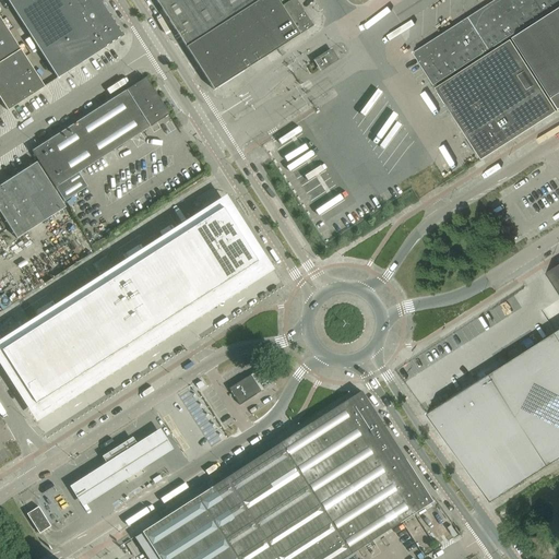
[(7,0),(58,79),(107,47),(106,46),(108,44),(109,45),(111,44),(111,43),(114,40),(115,42),(117,40),(117,39),(119,37),(120,38),(125,36),(121,32),(120,33),(118,30),(119,28),(118,25),(117,26),(115,23),(116,23),(114,20),(113,21),(110,18),(111,16),(109,13),(108,14),(99,0),(7,0)]
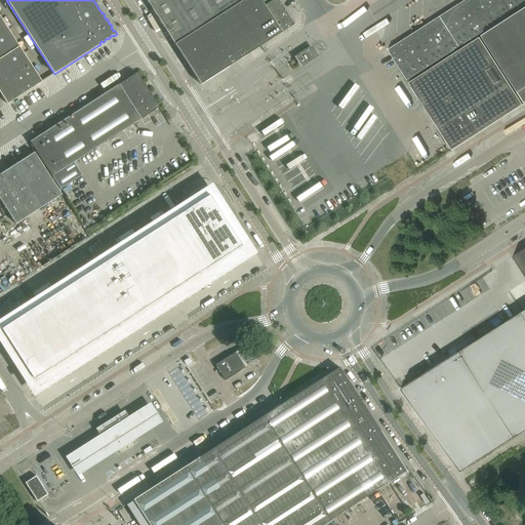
[(146,0),(174,45),(191,34),(244,0),(146,0)]
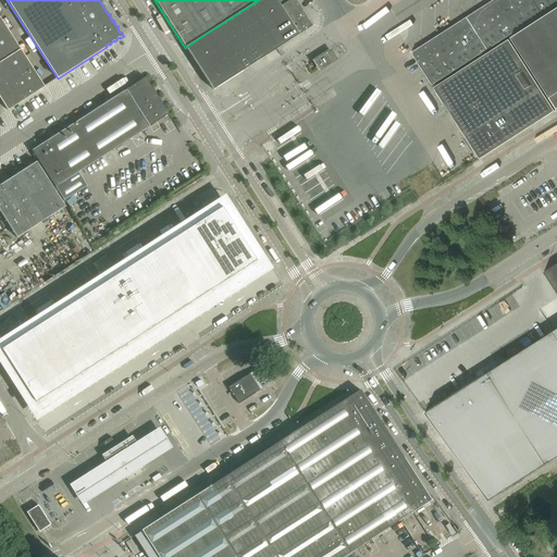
[(259,0),(202,36),(185,48),(212,90),(299,35),(281,7),(275,0),(259,0)]
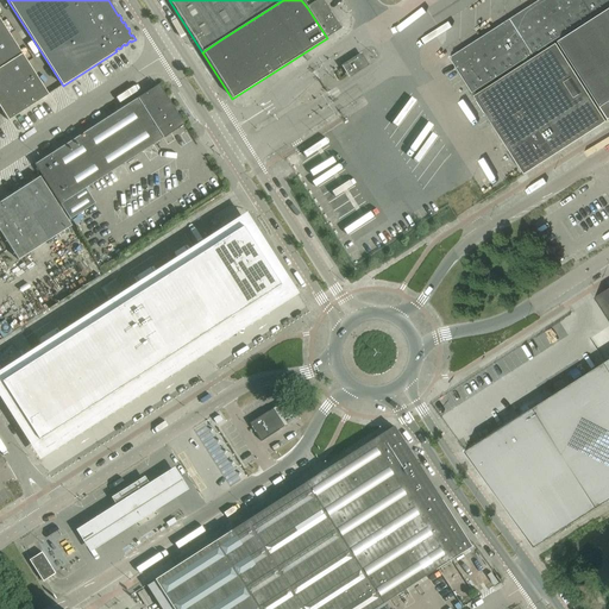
[(341,29),(322,0),(316,0),(307,7),(327,38),(341,29)]
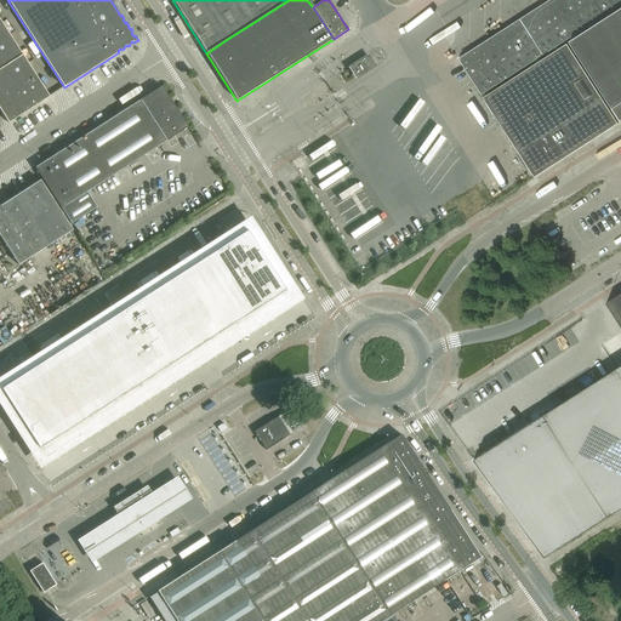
[(480,96),(620,4),(620,0),(567,0),(462,67),(480,96)]
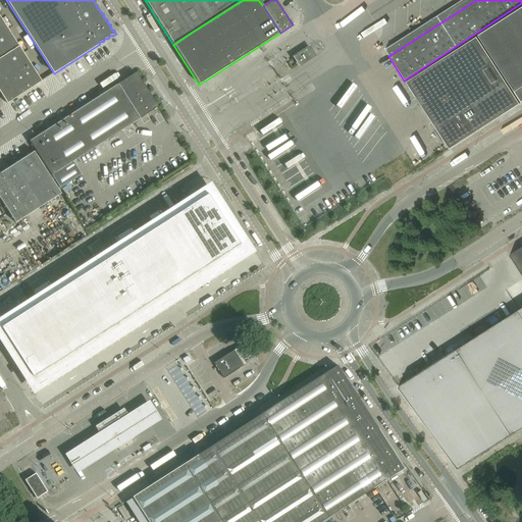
[(521,6),(477,36),(514,93),(521,87),(521,6)]
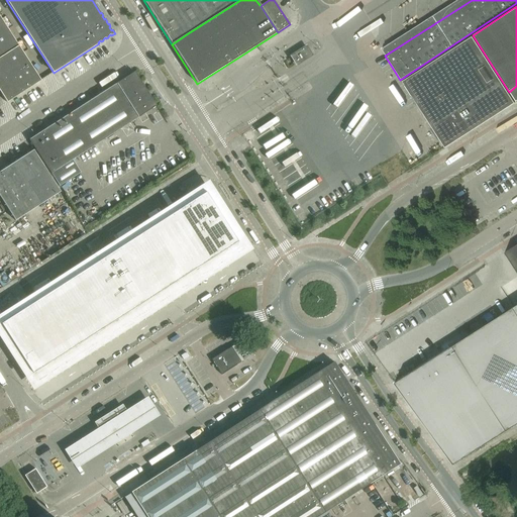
[(40,81),(0,17),(0,92),(7,102),(40,81)]
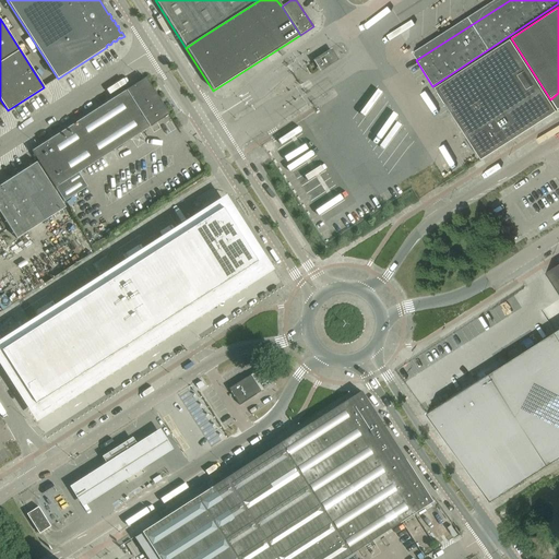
[(510,40),(435,88),(480,161),(556,111),(510,40)]
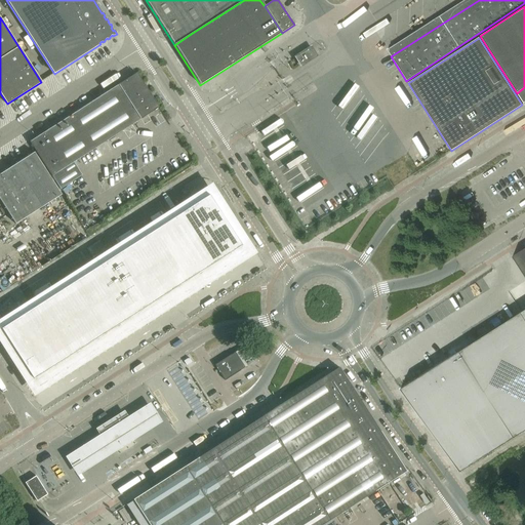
[(297,57),(301,65),(315,55),(311,49),(297,57)]
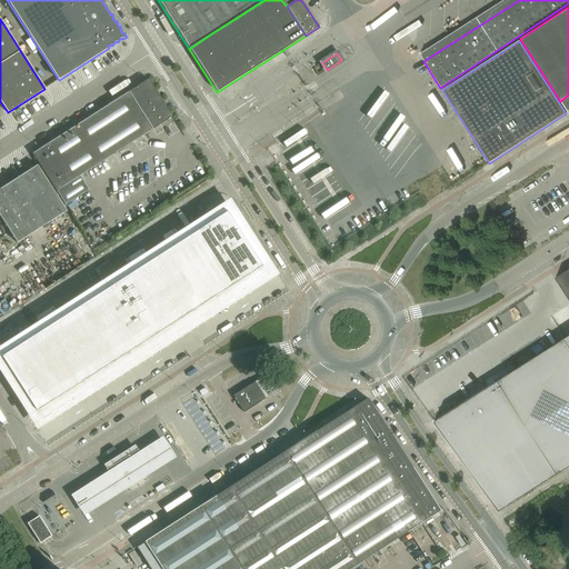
[(68,183),(172,117),(148,79),(33,153),(32,153),(57,191),(68,183)]
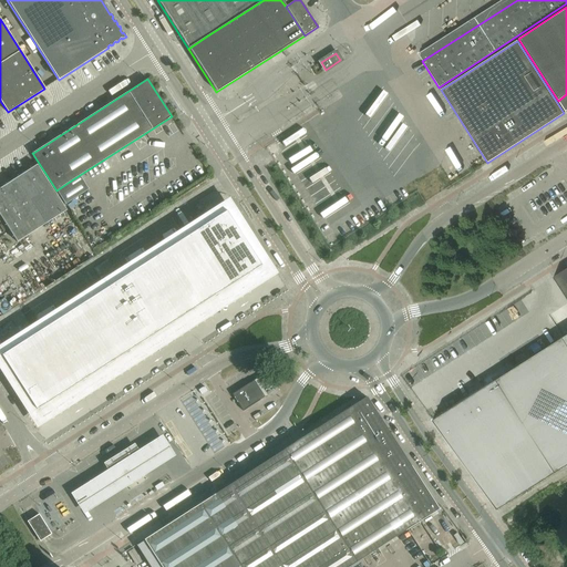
[(0,188),(0,215),(17,243),(66,210),(37,165),(0,188)]
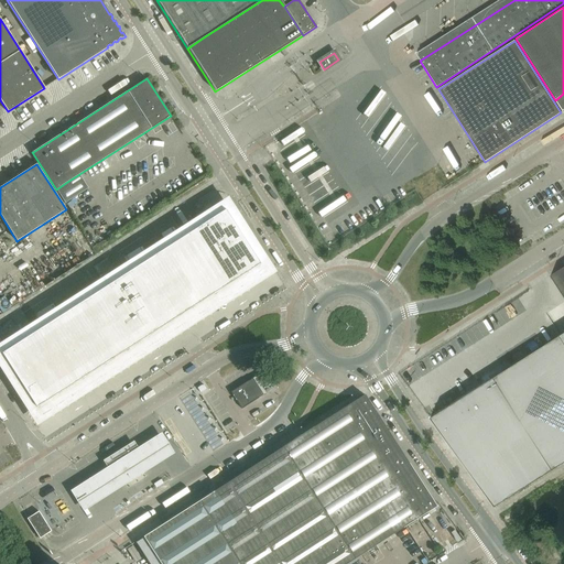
[(71,186),(67,182),(56,190),(65,204),(88,188),(82,179),(71,186)]
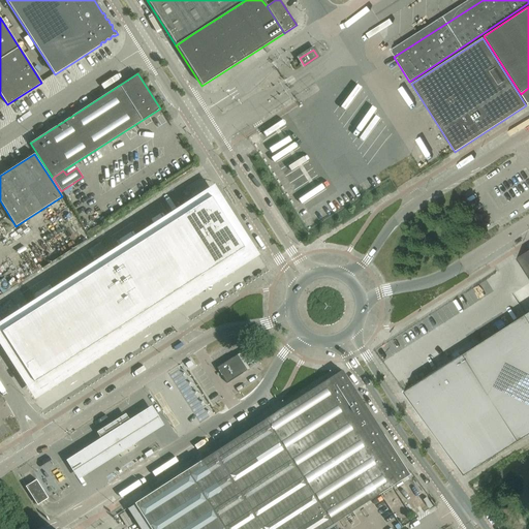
[(211,197),(2,331),(34,380),(243,247),(211,197)]
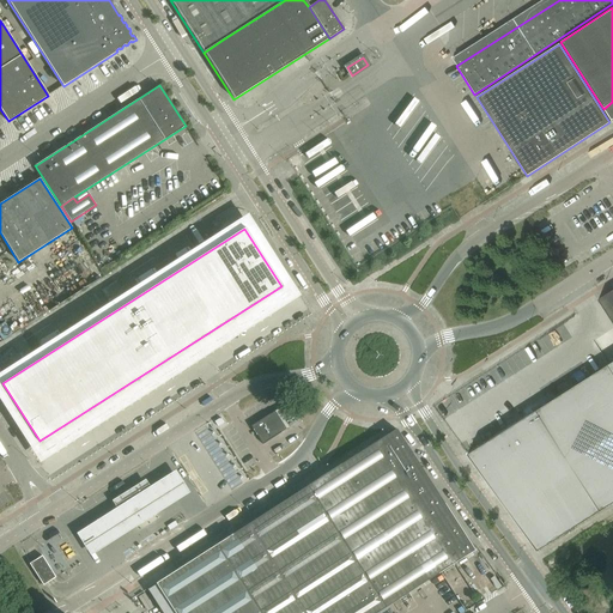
[(612,290),(598,301),(612,325),(612,290)]
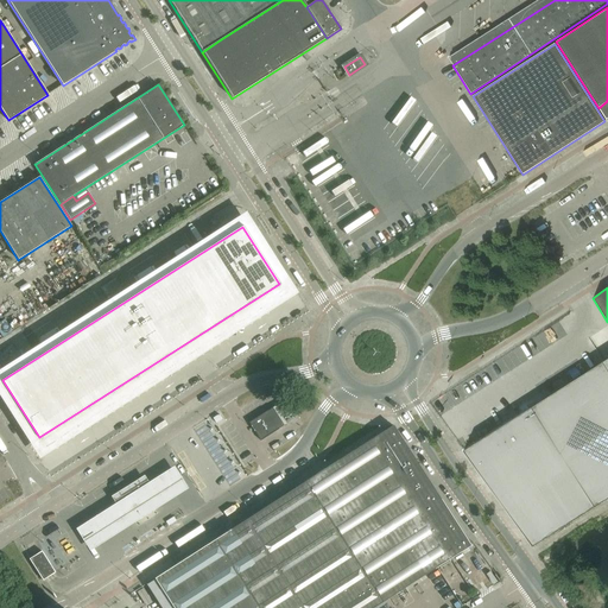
[(607,358),(603,361),(463,450),(532,546),(607,498),(607,358)]
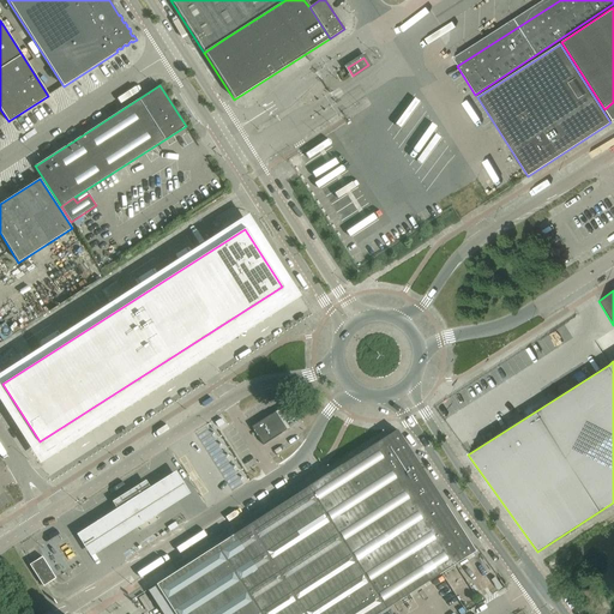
[(305,410),(300,404),(293,409),(296,415),(305,410)]
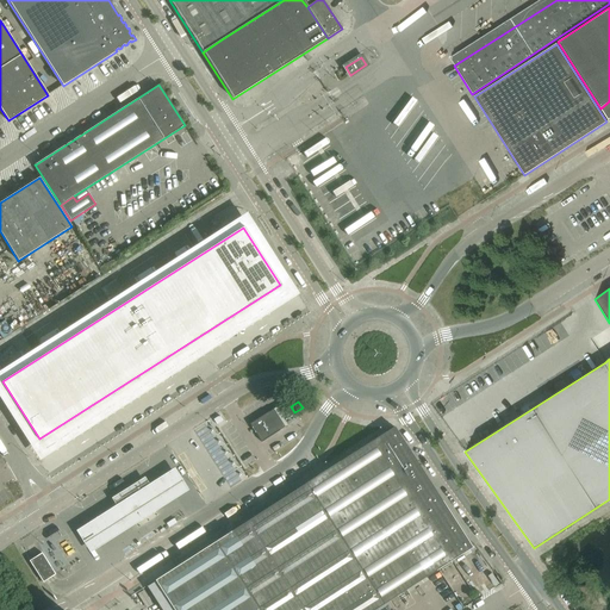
[(282,428),(272,411),(266,415),(250,424),(262,442),(278,433),(277,433),(282,428)]
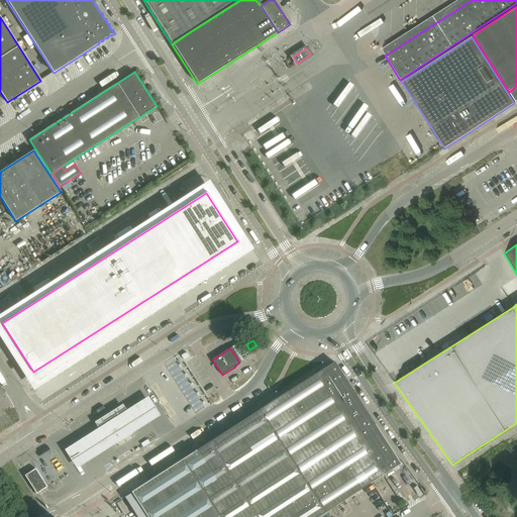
[(334,362),(260,410),(324,513),(325,513),(400,464),(334,362)]
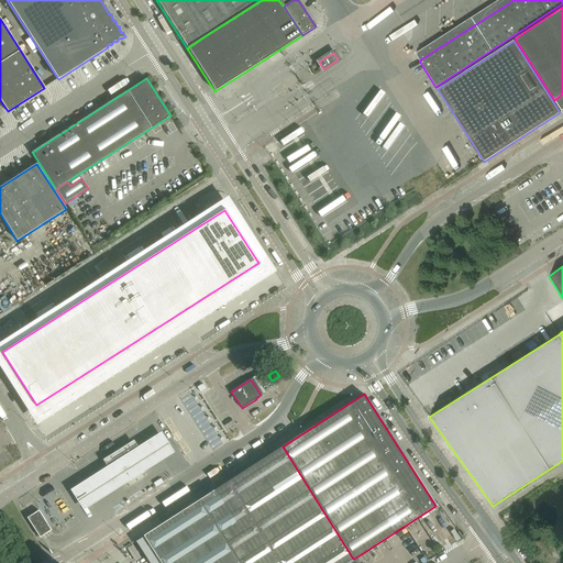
[(162,431),(69,488),(83,509),(125,482),(114,463),(131,453),(132,453),(143,471),(175,451),(162,431)]
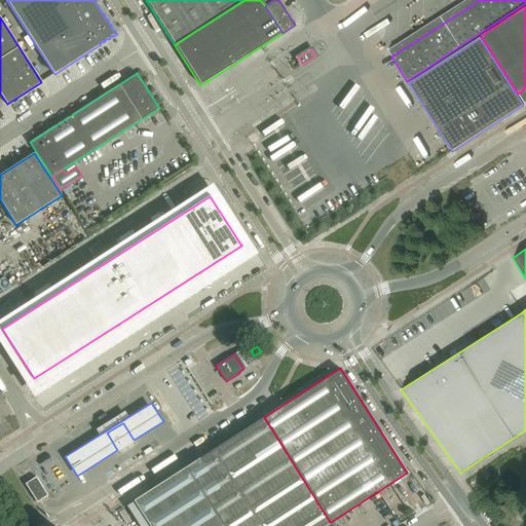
[(264,417),(185,467),(223,525),(323,525),(330,522),(264,417)]
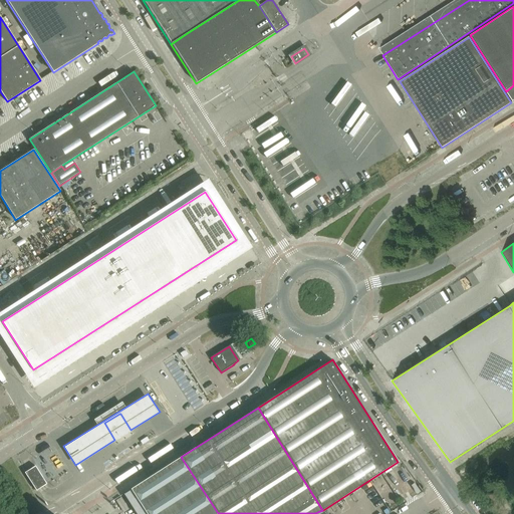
[(119,414),(104,423),(114,440),(131,430),(120,414),(119,414)]
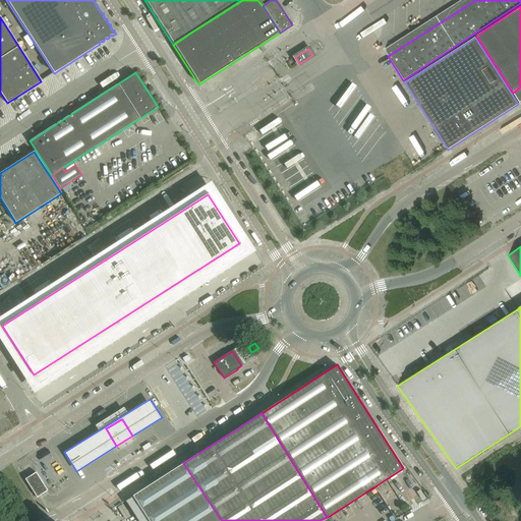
[(503,472),(520,460),(520,450),(498,463),(503,472)]
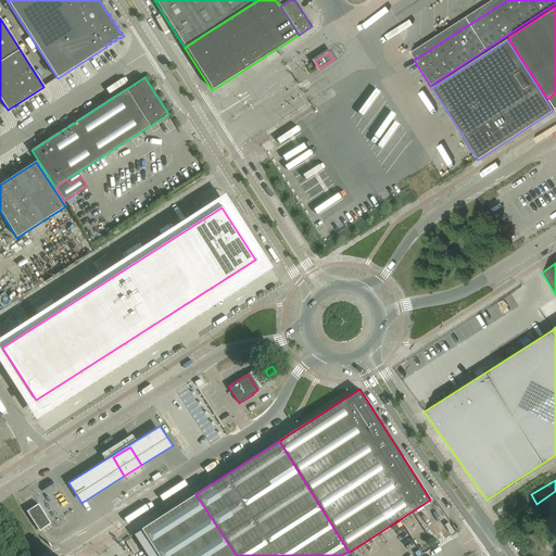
[(236,555),(196,494),(140,529),(158,555),(236,555)]
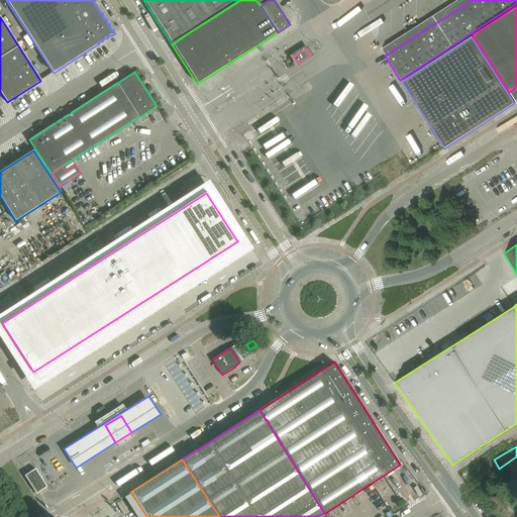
[(35,469),(25,476),(36,494),(46,487),(35,469)]
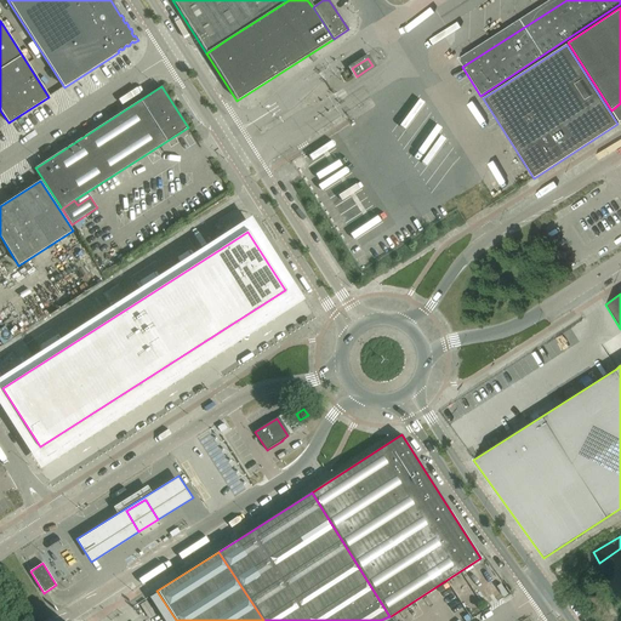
[(620,596),(620,570),(616,563),(604,571),(620,596)]
